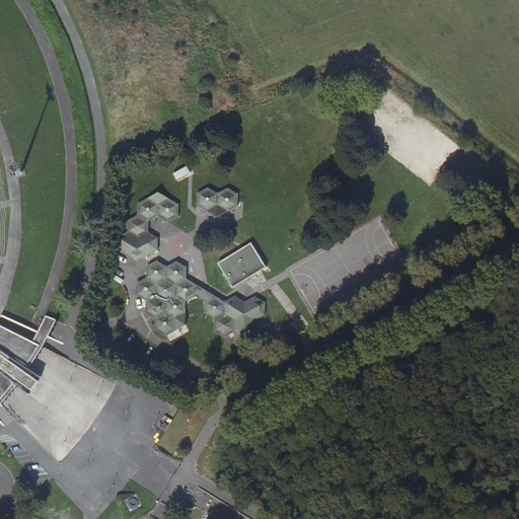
[(0,0),(0,408),(56,463),(89,427),(114,383),(25,337),(52,271),(62,209),(64,154),(55,99),(36,43),(11,0),(0,0)]
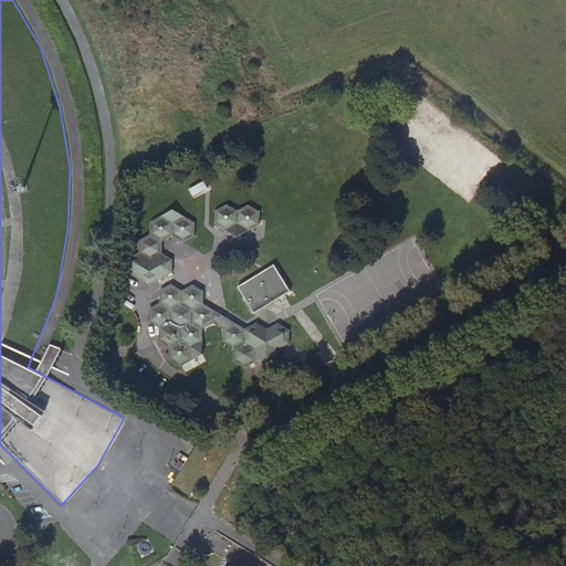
[(289,188),(276,178),(271,185),(283,195),(289,188)]
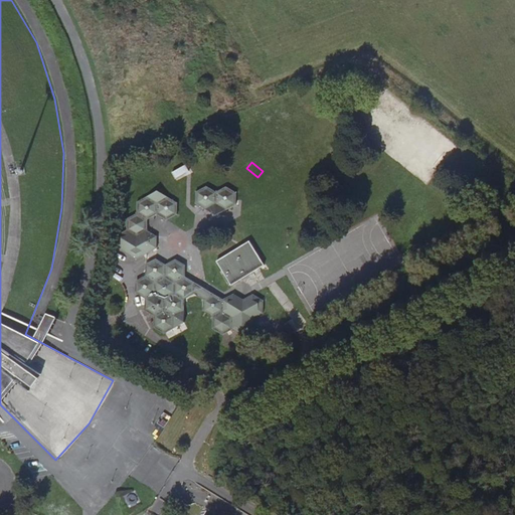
[(237,193),(226,186),(217,191),(207,185),(196,191),(197,203),(216,215),(237,203),(237,193)]
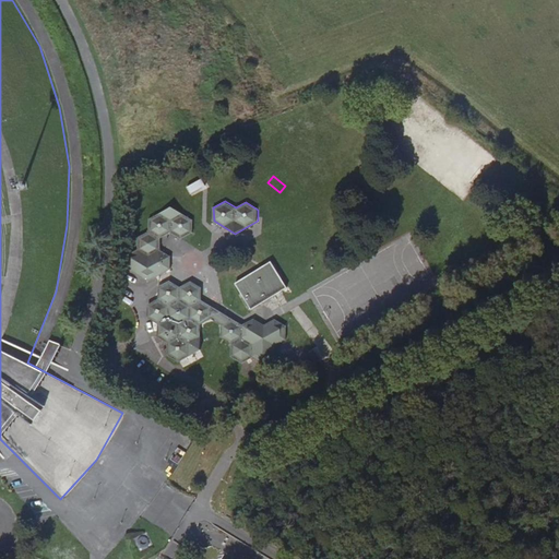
[(192,221),(171,206),(149,218),(149,230),(138,237),(138,248),(127,254),(127,268),(147,282),(157,276),(157,286),(162,289),(161,298),(163,299),(159,302),(157,302),(149,307),(149,317),(157,322),(159,320),(162,325),(161,326),(161,335),(167,340),(167,356),(178,363),(201,352),(201,339),(198,336),(198,328),(197,326),(199,322),(200,323),(210,319),(210,309),(202,304),(200,305),(197,299),(199,298),(199,289),(190,284),(182,288),(182,290),(177,290),(177,288),(170,284),(170,281),(170,256),(161,249),(161,238),(170,233),(181,239),(192,233),(192,221)]
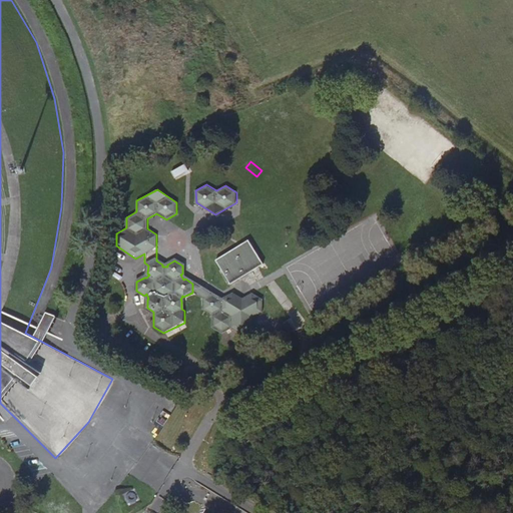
[(263,264),(248,239),(215,260),(230,284),(263,264)]
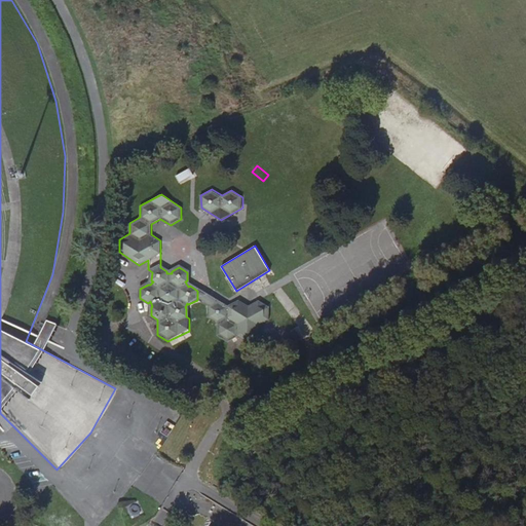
[(269,307),(260,301),(250,306),(240,300),(230,307),(222,301),(212,307),(211,315),(220,323),(218,324),(218,336),(228,343),(238,337),(248,343),(259,337),(259,325),(269,320),(269,307)]
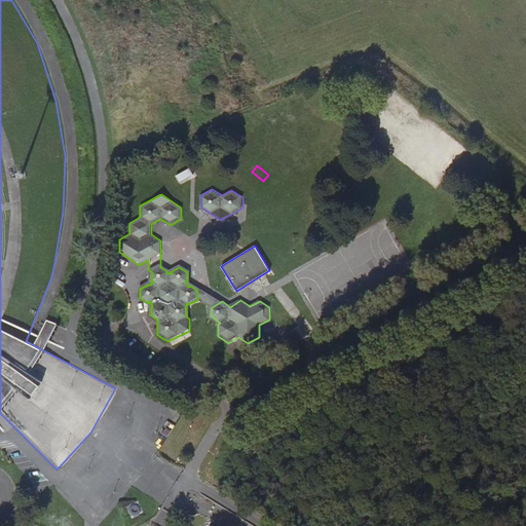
[(161,415),(178,421),(182,411),(164,406),(161,415)]
